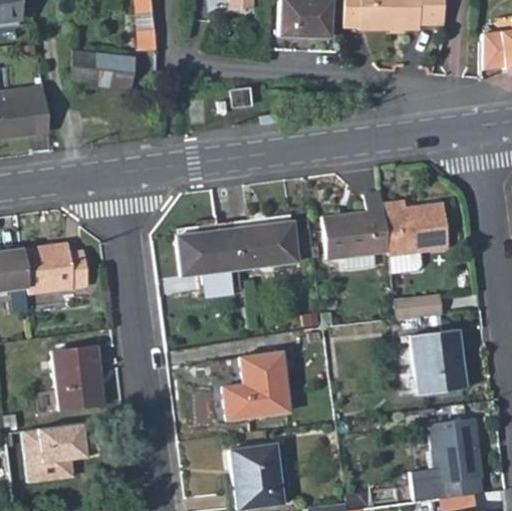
[(0,0),(0,21),(27,18),(24,0),(0,0)]
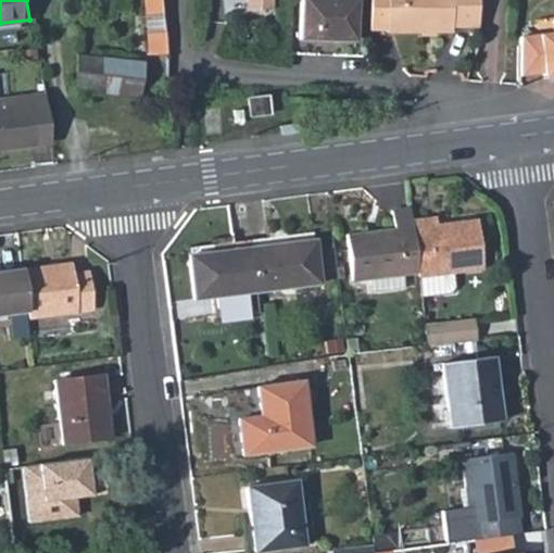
[(145,0),(150,54),(170,54),(170,46),(163,0),(145,0)]
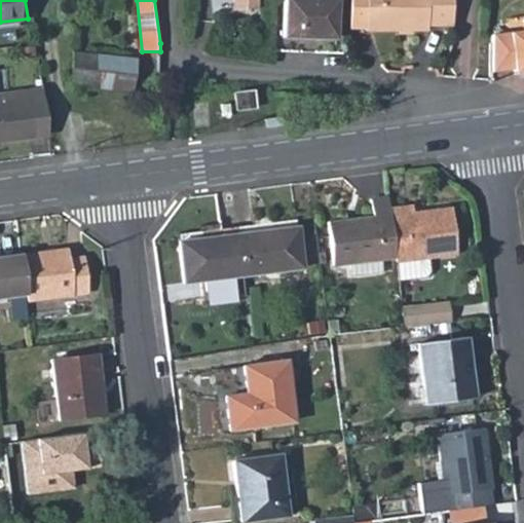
[(284,0),(282,34),(340,38),(342,0),(284,0)]
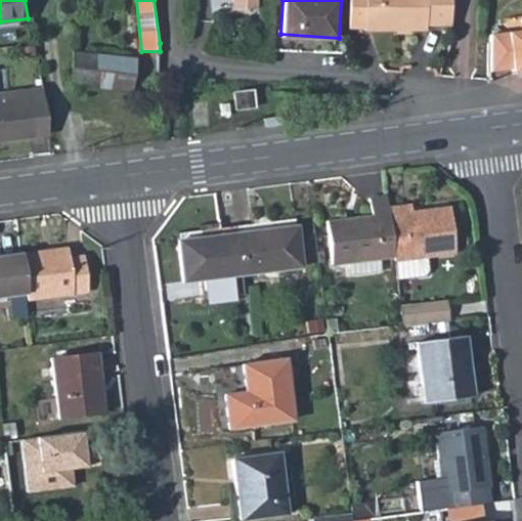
[(366,28),(366,0),(349,0),(349,27),(366,28)]
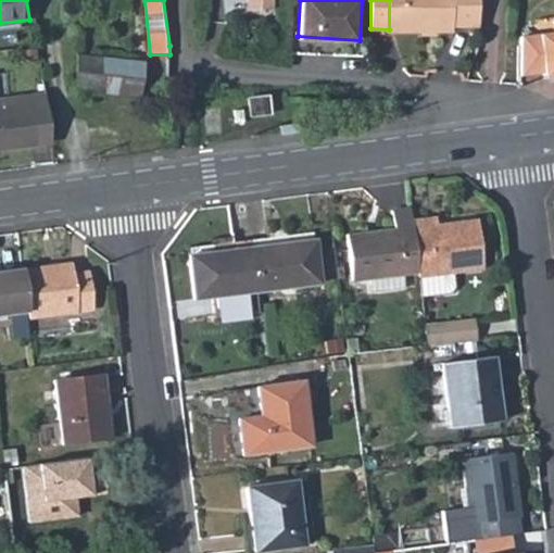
[(454,25),(479,25),(479,0),(389,0),(389,29),(454,32),(454,25)]
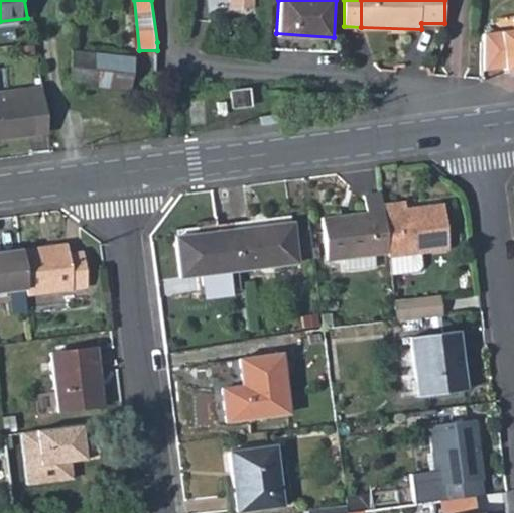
[(513,27),(488,31),(487,70),(509,67),(510,72),(513,71),(513,27)]
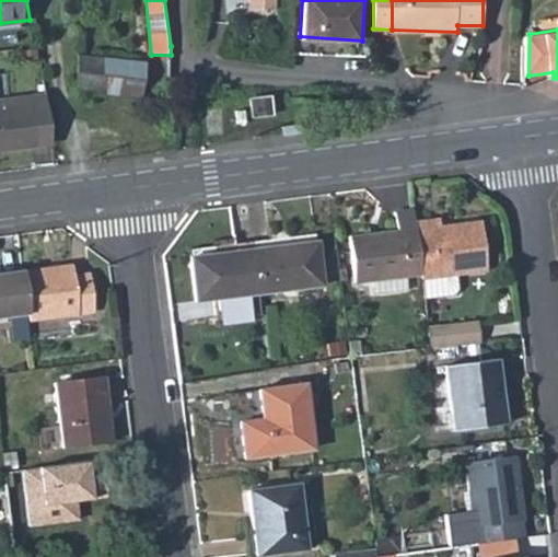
[(80,51),(76,85),(142,95),(147,60),(80,51)]
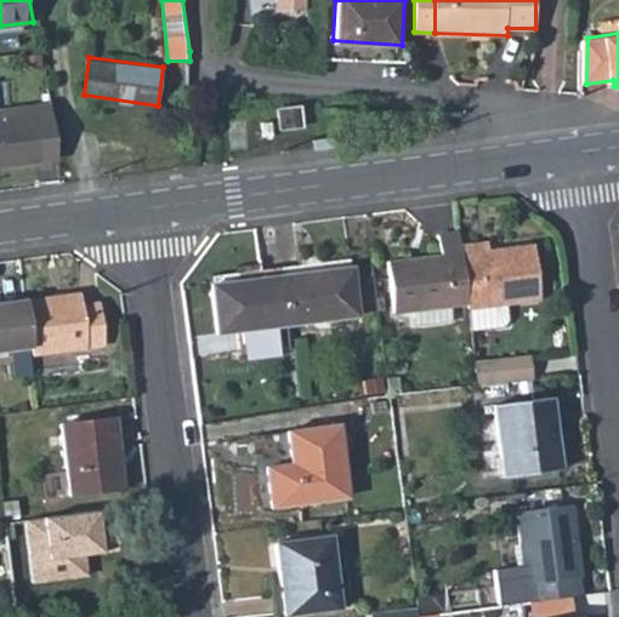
[(40,159),(58,158),(51,103),(33,106),(40,159)]
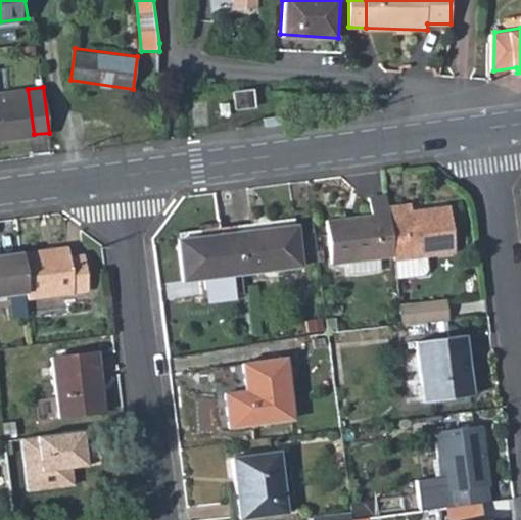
[(235,107),(255,104),(253,90),(253,88),(233,91),(235,107)]
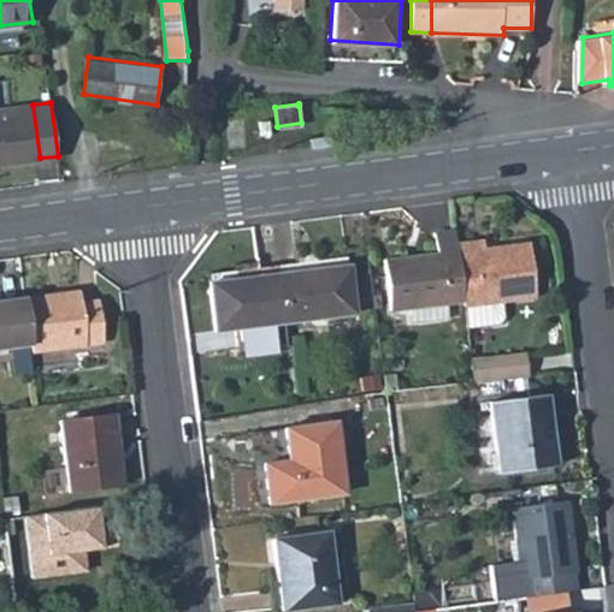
[(0,162),(40,158),(33,105),(0,108),(0,162)]
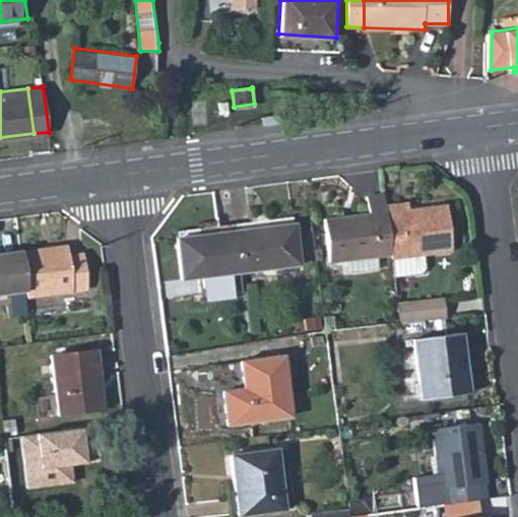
[(378,256),(394,254),(388,213),(386,197),(368,199),(370,216),(329,221),(334,262),(347,261),(349,272),(380,268),(378,256)]
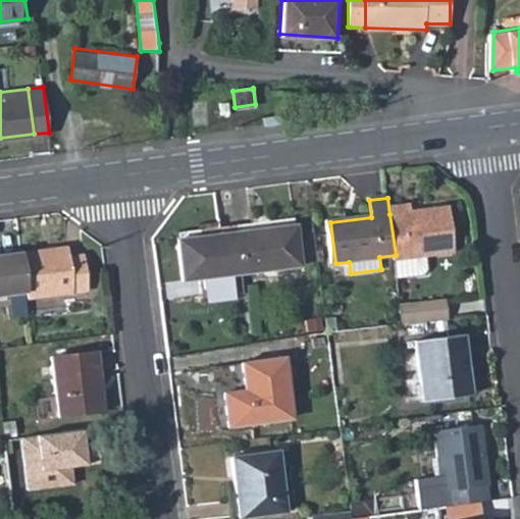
[(450,205),(390,214),(396,255),(396,262),(399,279),(425,275),(429,271),(427,257),(457,253),(450,205)]
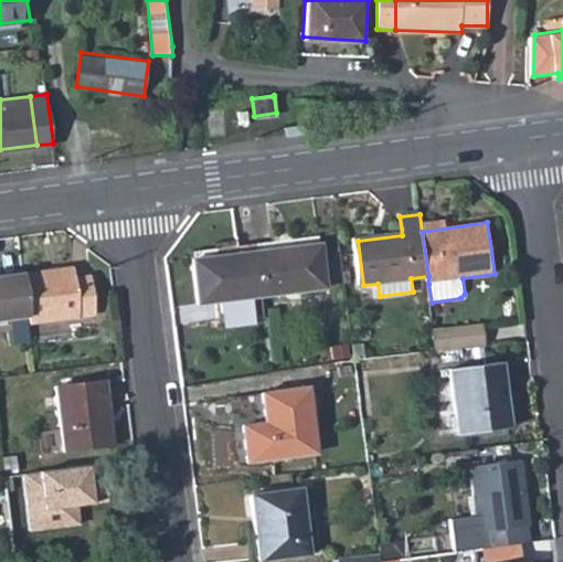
[(322,244),(258,252),(264,296),(329,288),(322,244)]
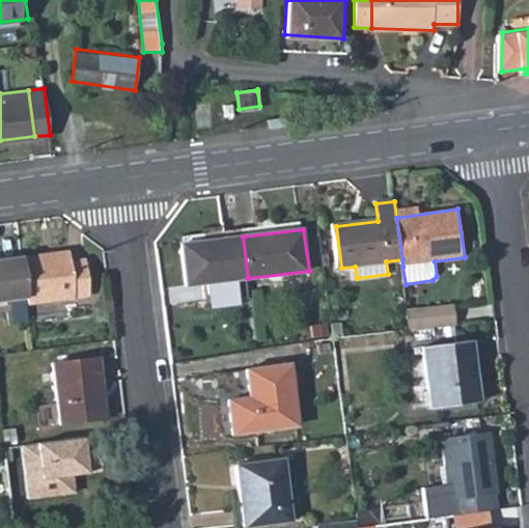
[(188,285),(248,278),(243,237),(183,244),(188,285)]
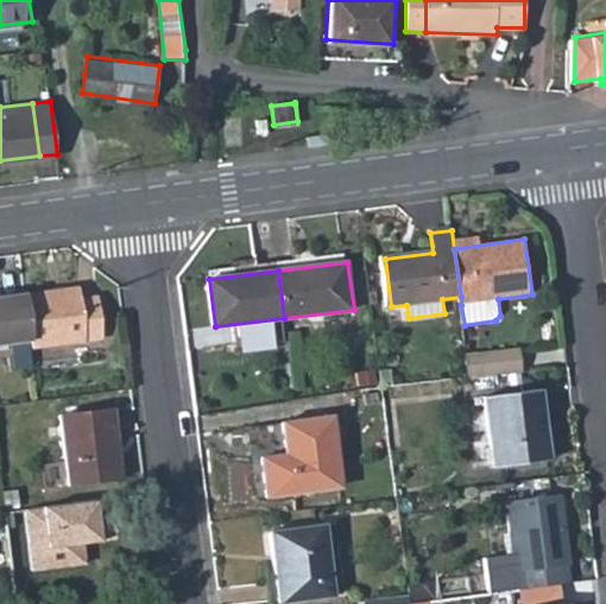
[(79,286),(26,293),(31,339),(32,345),(101,335),(96,294),(80,296),(79,286)]
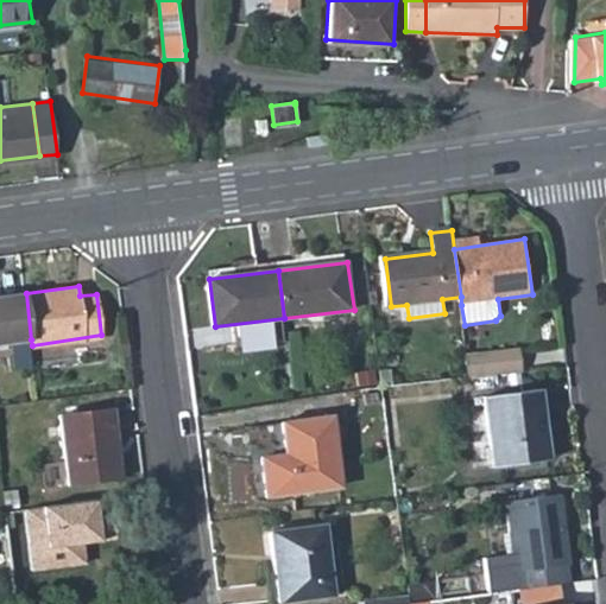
[(29,341),(31,339),(26,293),(0,297),(0,343),(14,342),(23,341),(24,351),(16,353),(17,364),(31,362),(29,341)]
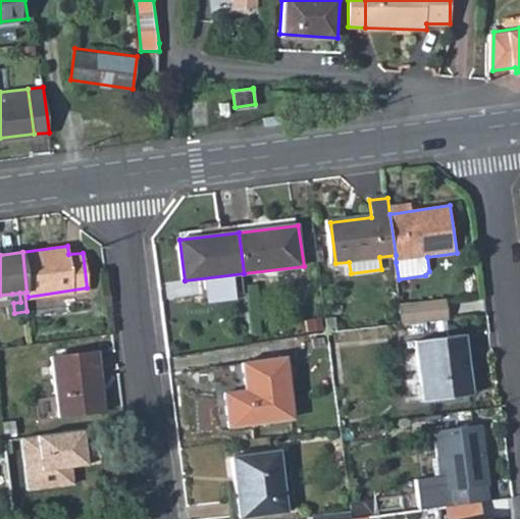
[(12,294),(13,303),(20,302),(19,293),(12,294)]
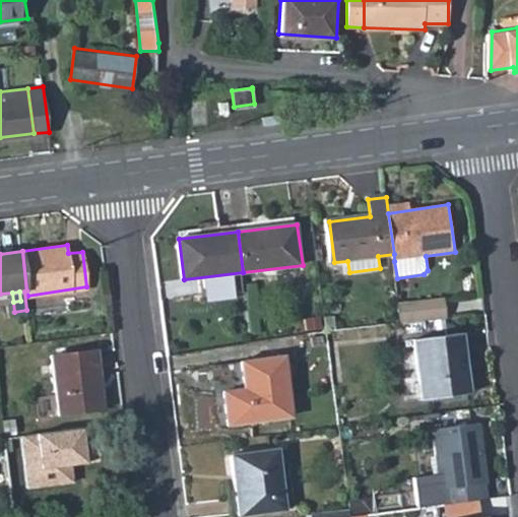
[(415,301),(417,322),(447,319),(445,298),(415,301)]
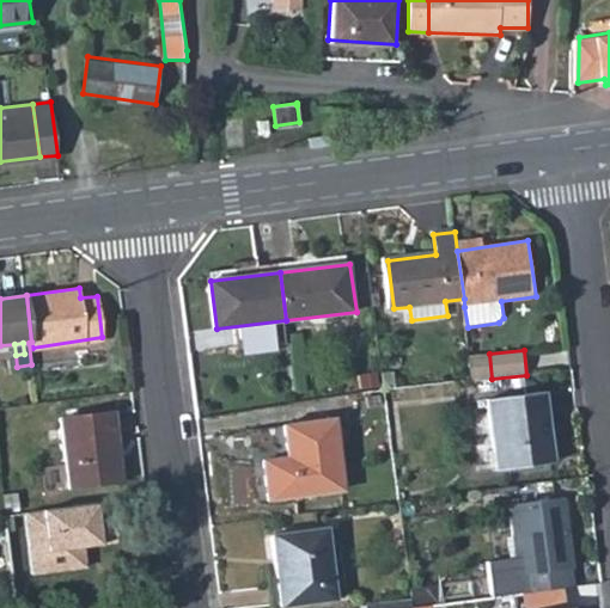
[(489,354),(471,356),(474,380),(492,379),(489,354)]
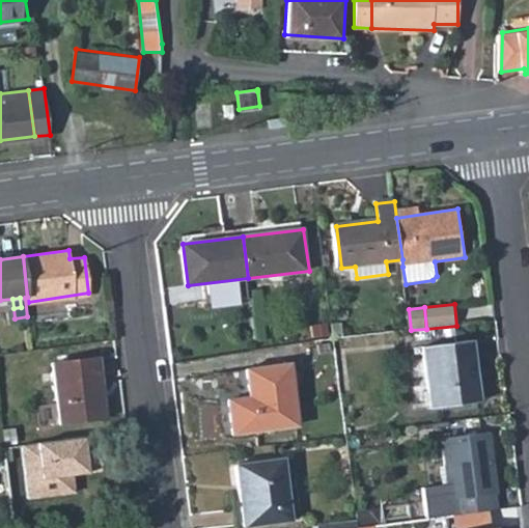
[(342,321),(333,323),(335,339),(344,338),(342,321)]
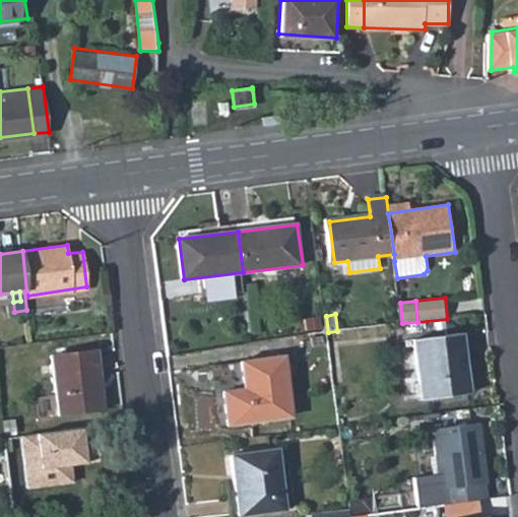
[(416,339),(425,400),(472,394),(463,333),(416,339)]
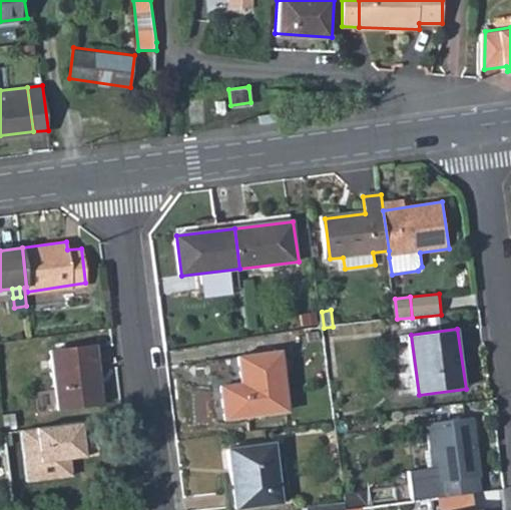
[(50,350),(57,407),(99,401),(92,344),(50,350)]
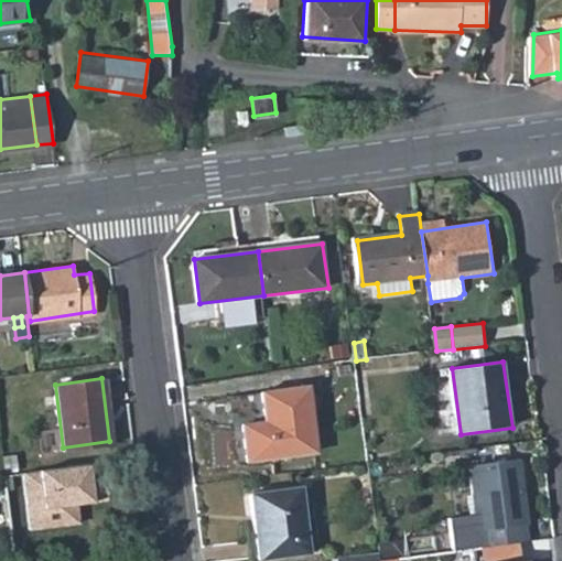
[(245,424),(249,460),(320,450),(310,384),(263,390),(267,421),(245,424)]
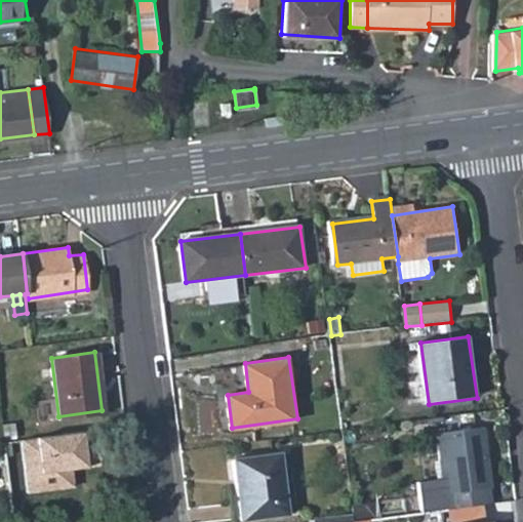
[(415,477),(421,508),(489,499),(488,484),(490,483),(481,424),(437,430),(442,475),(415,477)]
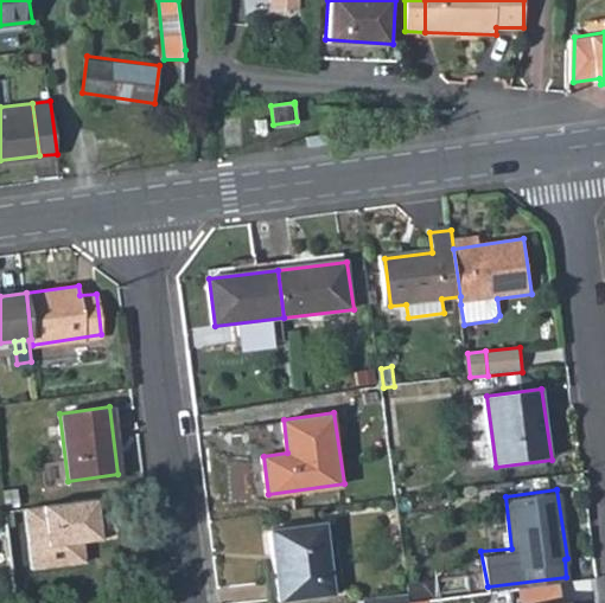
[(268,530),(278,602),(336,595),(325,521),(268,530)]
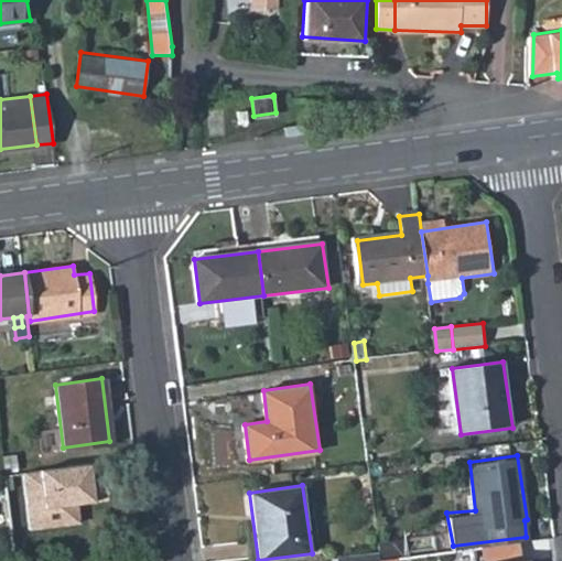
[(393,537),(380,539),(382,554),(395,553),(393,537)]
